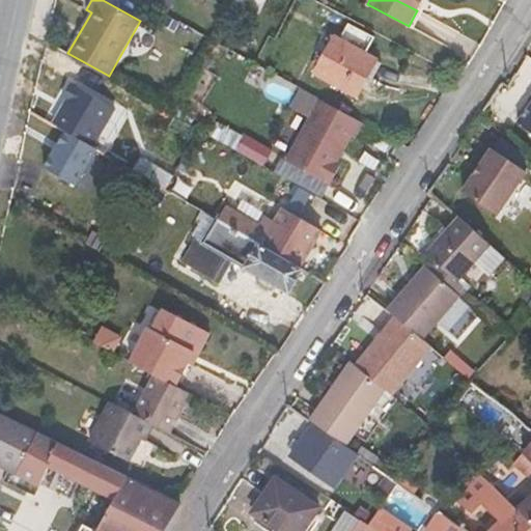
[(396,0),(417,10),(422,0),(396,0)]
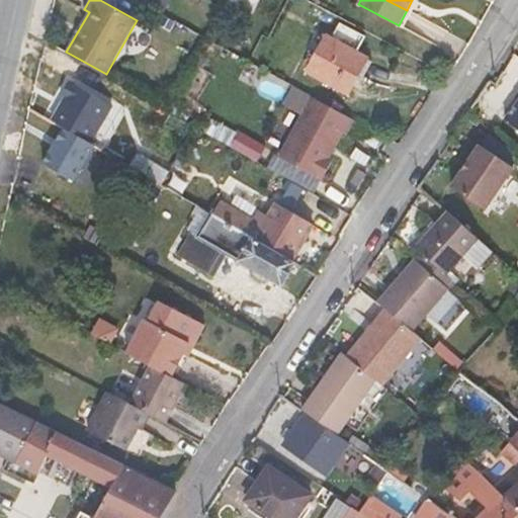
[(354,80),(366,57),(328,36),(308,72),(347,93),(354,80)]
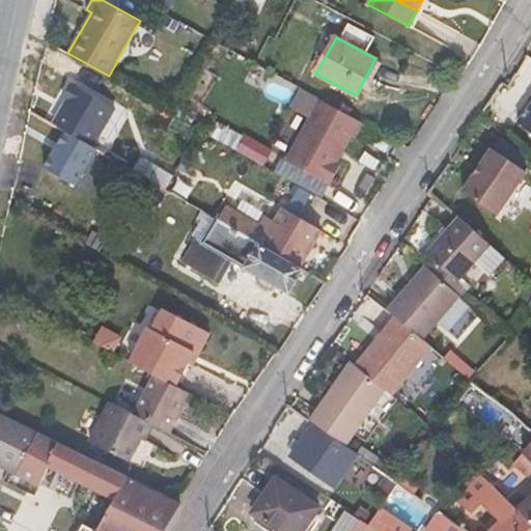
[(382,61),(375,58),(363,82),(368,85),(382,61)]
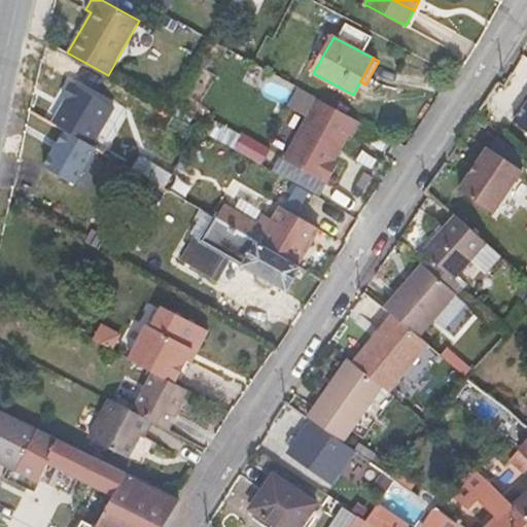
[(65,97),(51,120),(65,128),(91,143),(112,105),(69,80),(61,94),(65,97)]
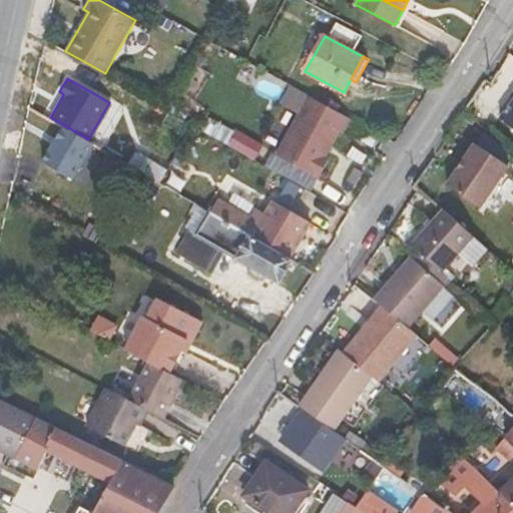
[(301,110),(309,95),(292,85),(283,100),(301,110)]
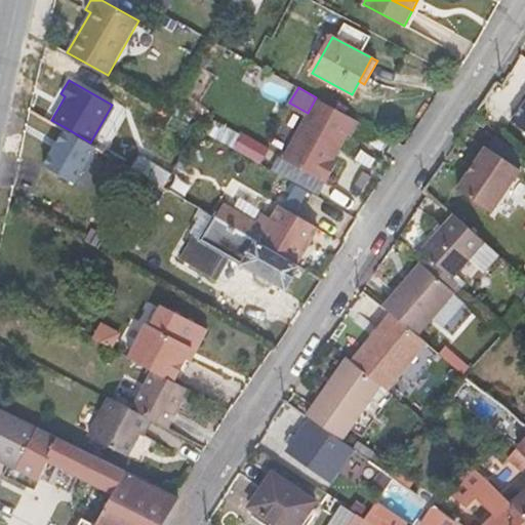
[(352,136),(360,122),(316,97),(308,113),(283,158),(326,183),(338,161),(335,159),(349,134),(352,136)]
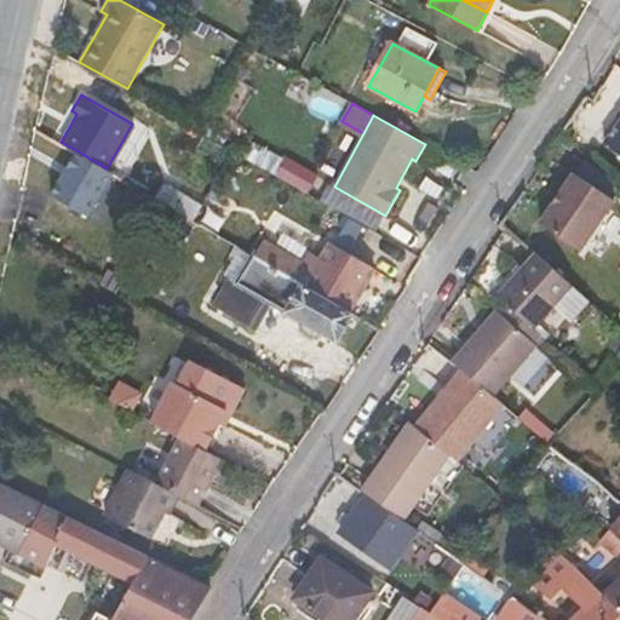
[(619,124),(607,143),(619,153),(619,124)]
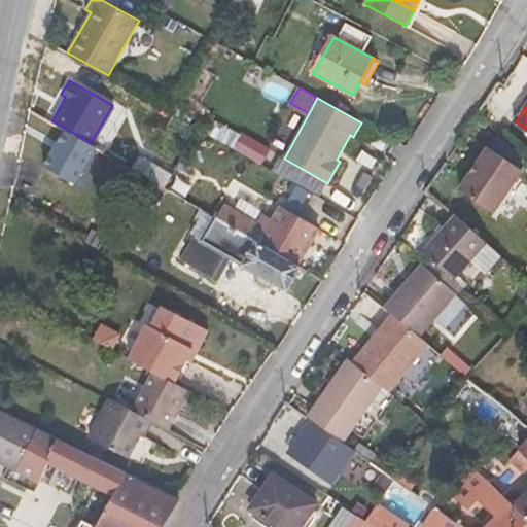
[(91,143),(65,128),(43,164),(75,182),(96,146),(91,143)]
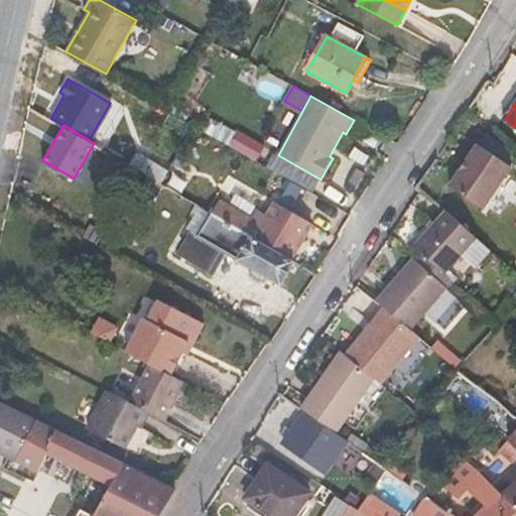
[(511,167),(478,144),(449,186),(484,209),(511,167)]
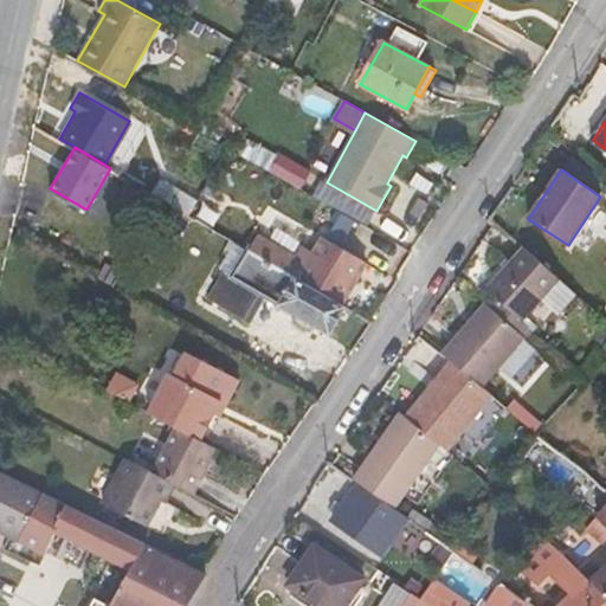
[(327,182),(317,199),(367,227),(376,211),(327,182)]
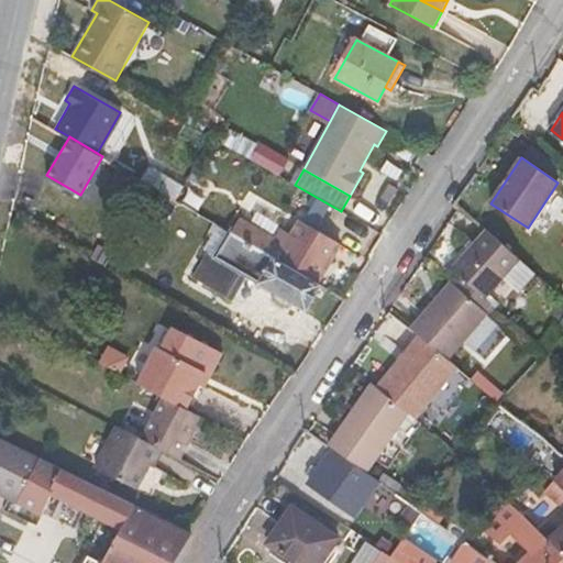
[(243,239),(251,224),(243,220),(235,234),(243,239)]
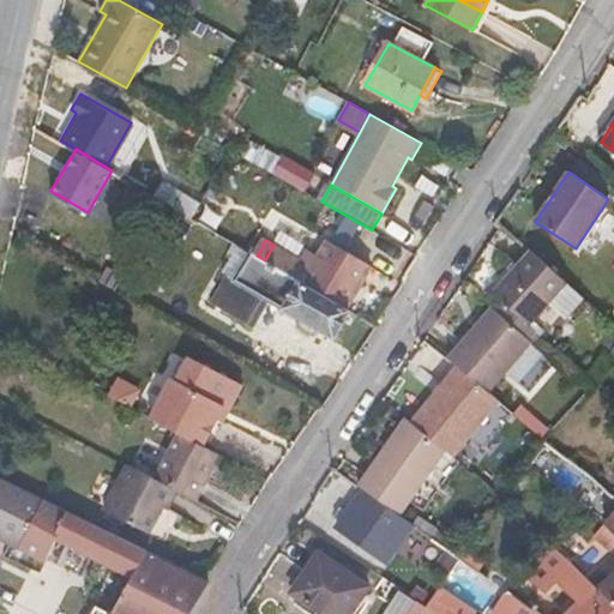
[(348,308),(372,265),(329,240),(318,258),(306,252),(301,260),(295,271),(307,277),(305,283),(348,308)]
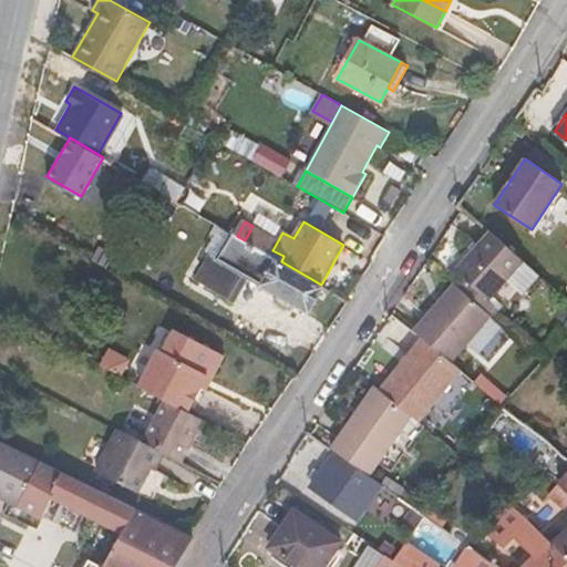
[(206,250),(212,254),(218,257),(232,235),(218,226),(206,250)]
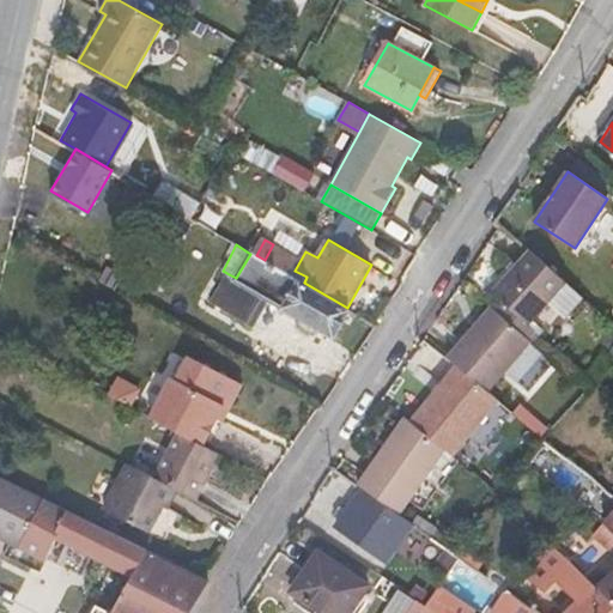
[(295,271),(301,260),(273,244),(265,260),(304,283),(307,277),(295,271)]
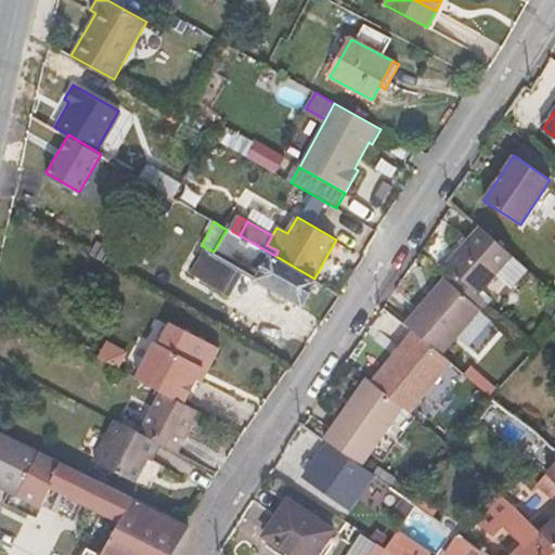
[(514,256),(480,226),(446,265),(455,272),(448,280),(479,307),(486,299),(479,294),(514,256)]
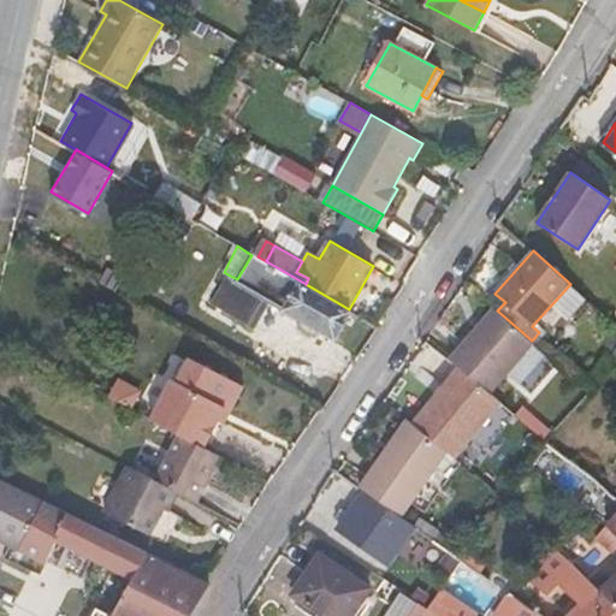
[(336,339),(353,311),(349,309),(306,284),(266,261),(258,256),(253,253),(252,255),(237,279),(230,276),(213,304),(247,324),(264,296),(336,339)]
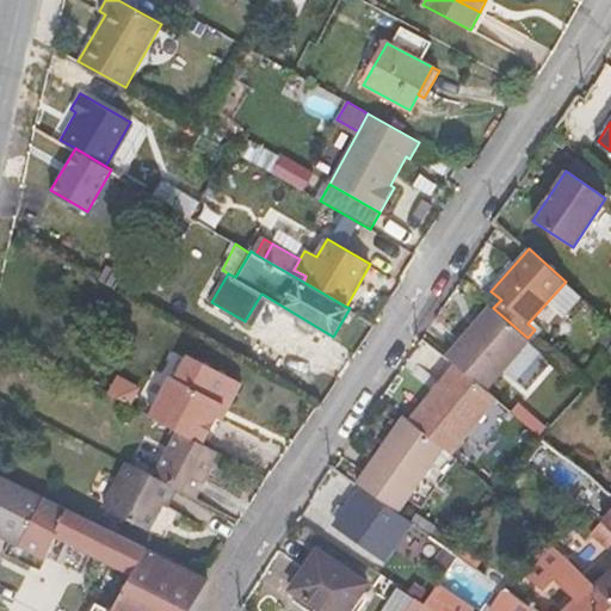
[(493,308),(491,304),(446,356),(455,363),(456,364),(487,389),(530,340),(528,338),(493,308)]
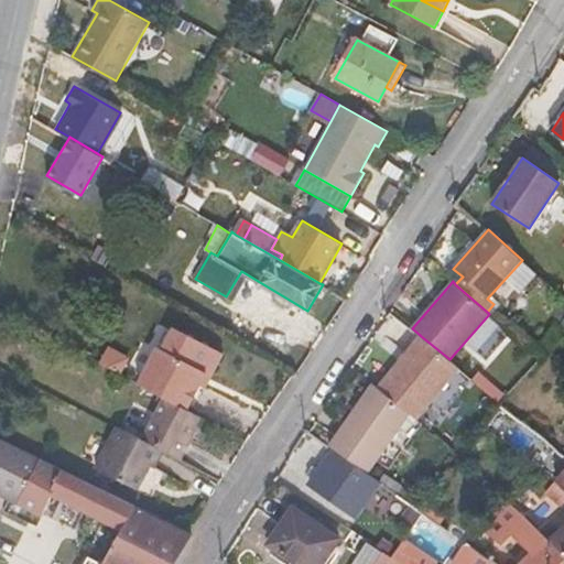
[(158,347),(139,383),(164,398),(188,411),(202,386),(208,373),(214,372),(224,353),(174,327),(163,349),(158,347)]
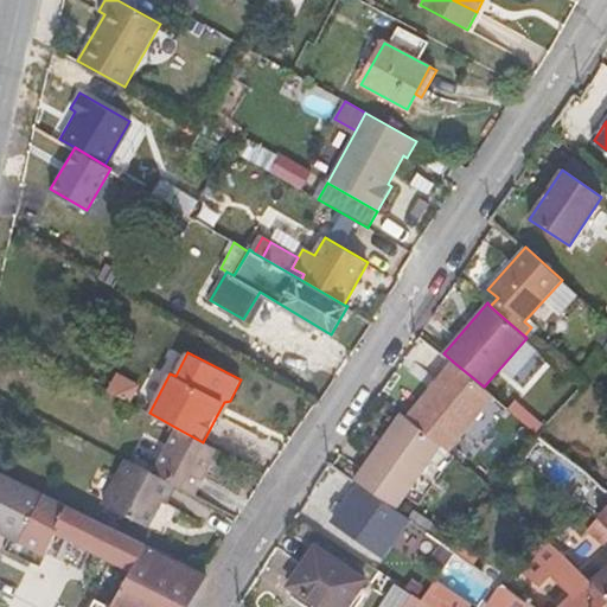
[(453,362),(452,360),(407,416),(441,445),(449,451),(494,395),(484,387),(453,362)]
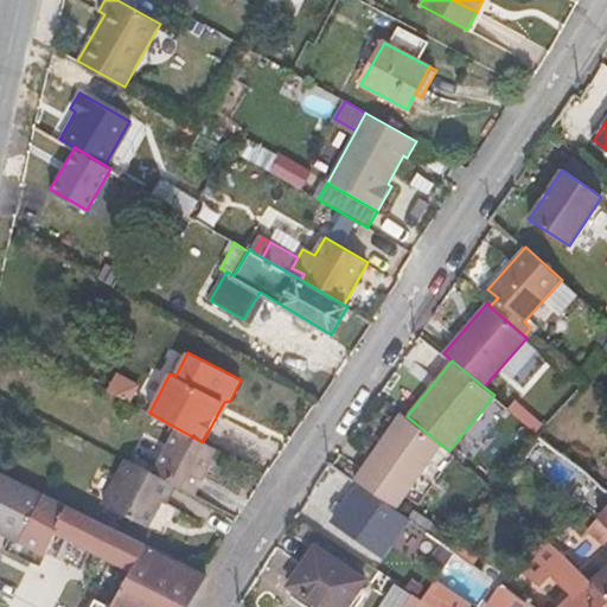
[(103,388),(125,398),(134,382),(113,371),(103,388)]
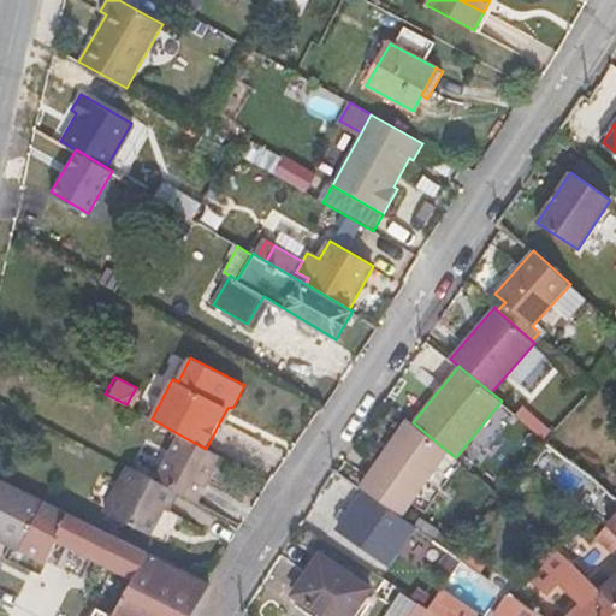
[(224,424),(234,407),(227,408),(220,421),(224,424)]
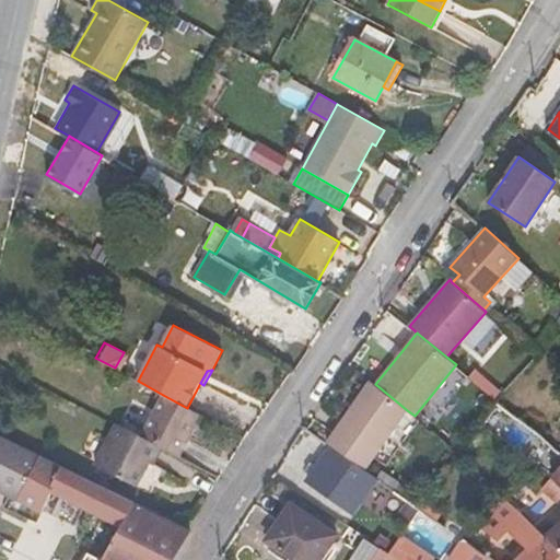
[(375,384),(371,380),(326,442),(331,446),(364,470),(407,410),(375,384)]
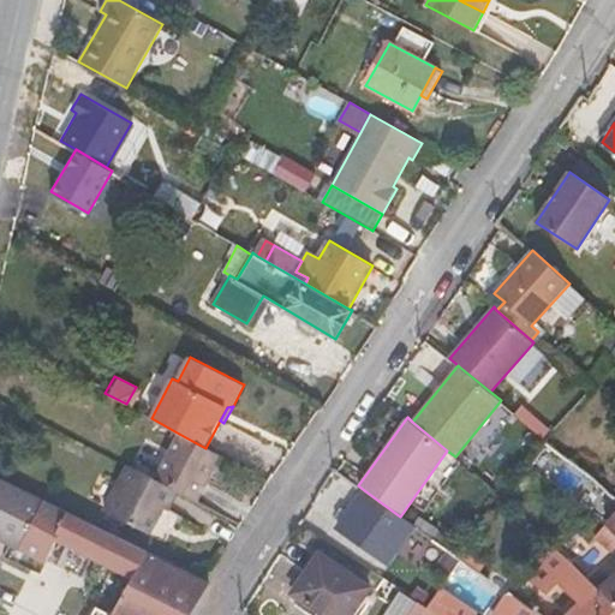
[(178,491),(197,501),(209,478),(206,477),(213,463),(218,454),(206,448),(179,434),(155,479),(178,491)]
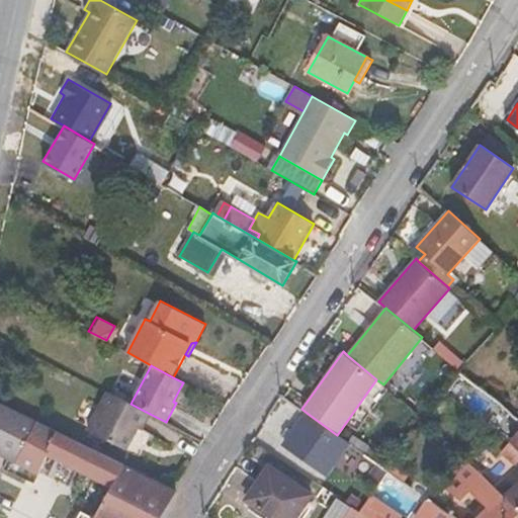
[(173,402),(176,403),(182,392),(179,390),(173,402)]
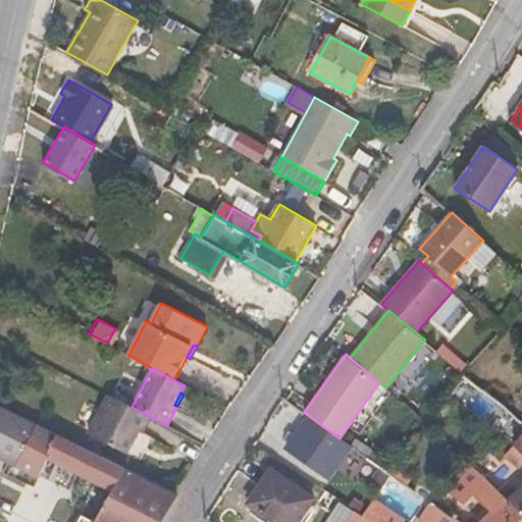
[(132,407),(109,395),(89,432),(127,454),(140,431),(143,433),(151,417),(132,407)]
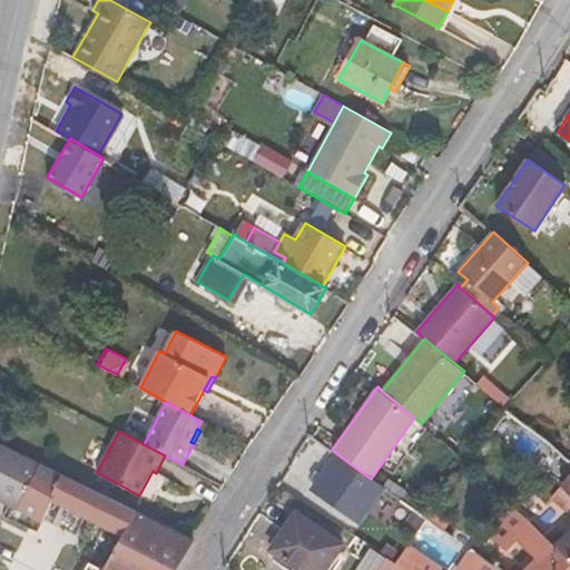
[(62,474),(0,443),(0,498),(41,520),(50,500),(62,474)]
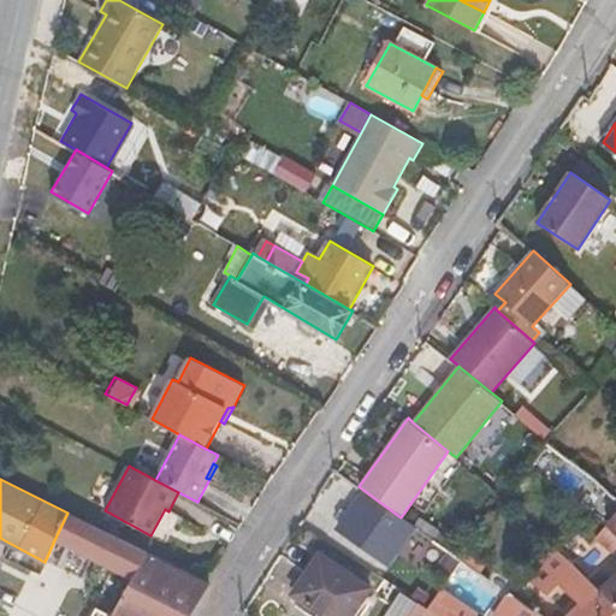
[(401,517),(365,491),(338,528),(388,563),(414,526),(401,517)]
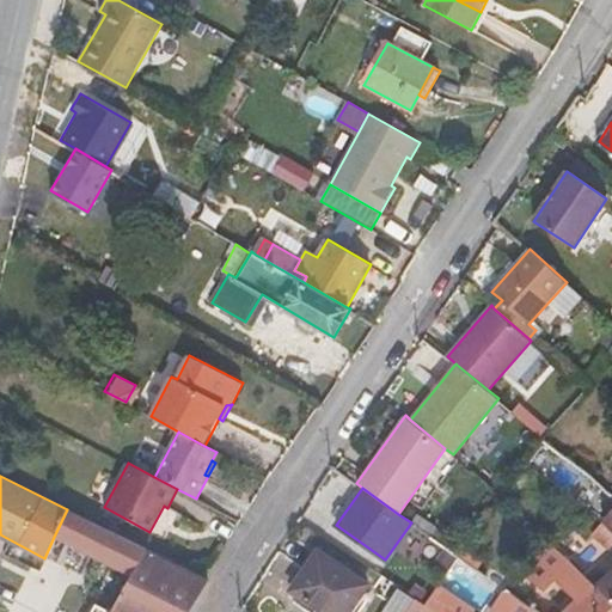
[(148,550),(67,509),(54,537),(133,576),(148,550)]
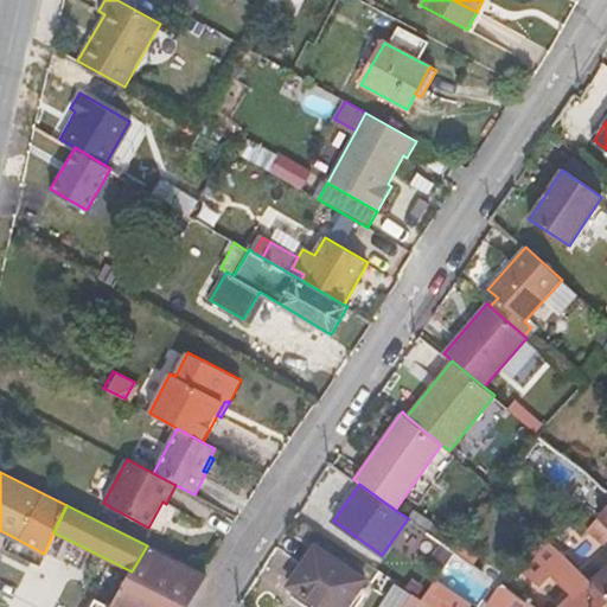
[(605,547),(606,543),(606,525),(598,518),(586,531),(605,547)]
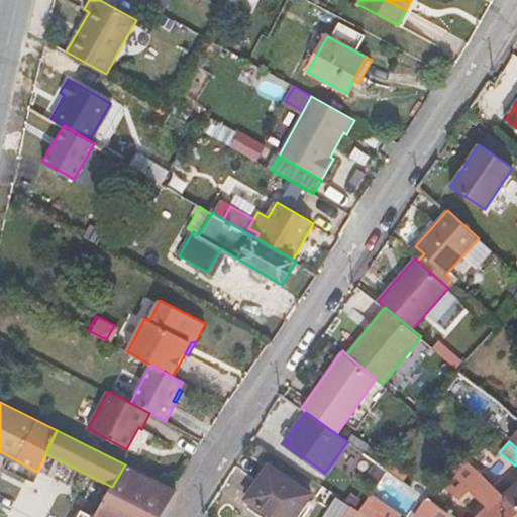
[(468,461),(483,476),(489,470),(475,454),(468,461)]
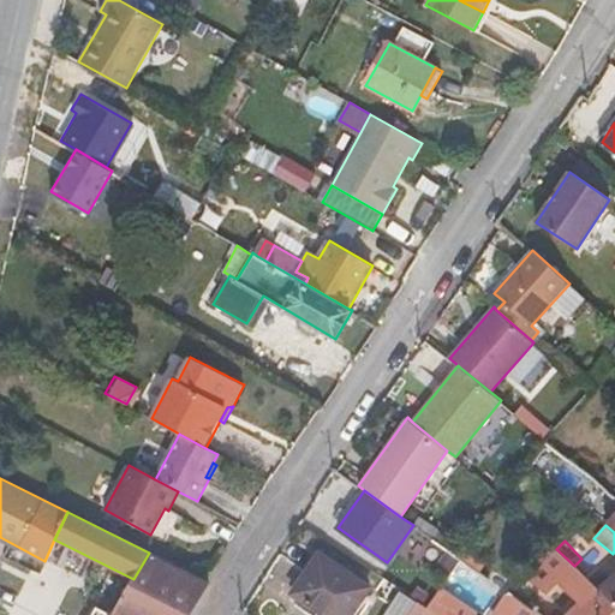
[(614,614),(614,604),(599,590),(574,566),(556,549),(553,545),(527,577),(547,592),(557,581),(580,602),(565,614),(614,614)]
